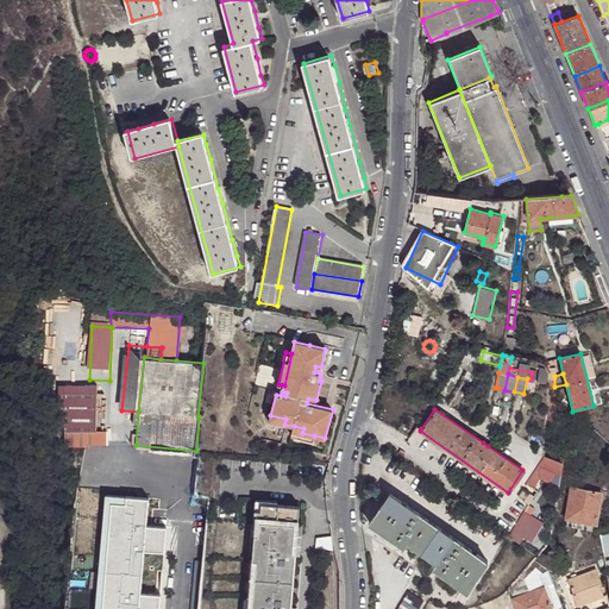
[(286,419),(270,415),(269,422),(284,426),(284,425),(286,419)]
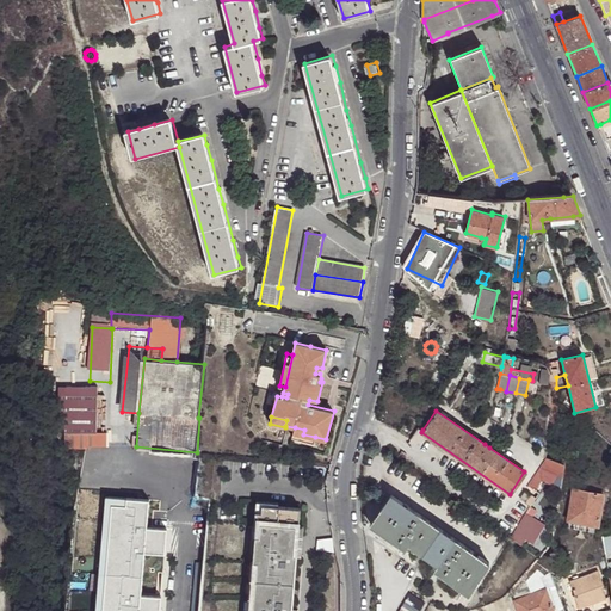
[(315,443),(315,437),(303,434),(294,432),(292,437),(315,443)]
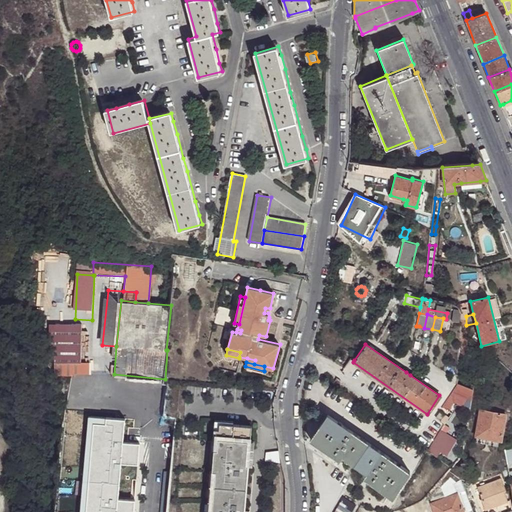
[(89,365),(51,366),(52,377),(73,376),(89,375),(89,365)]
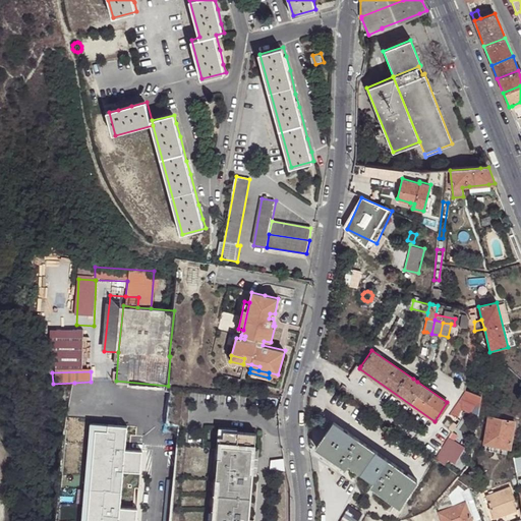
[(466,390),(481,396),(482,393),(476,391),(478,386),(466,382),(466,384),(466,387),(466,390)]
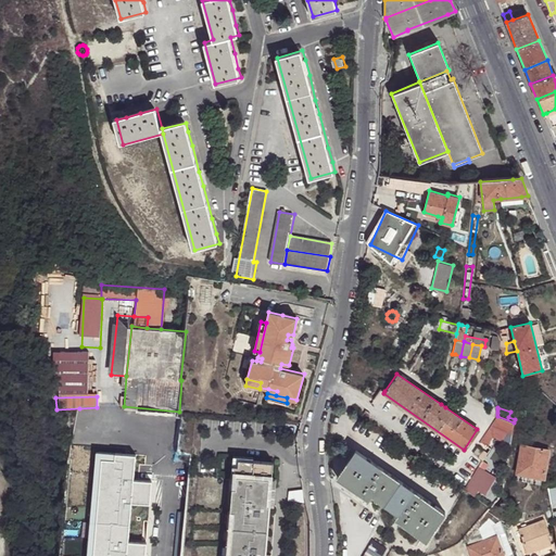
[(135,420),(173,426),(174,413),(137,408),(135,420)]
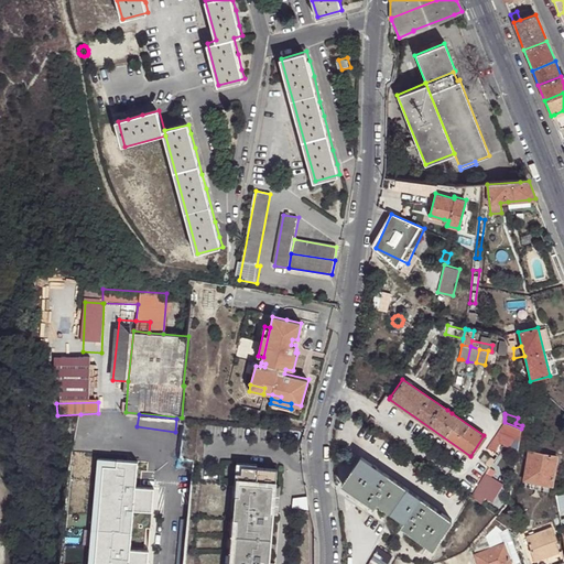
[(512,437),(518,438),(519,429),(501,422),(501,423),(496,431),(512,437)]
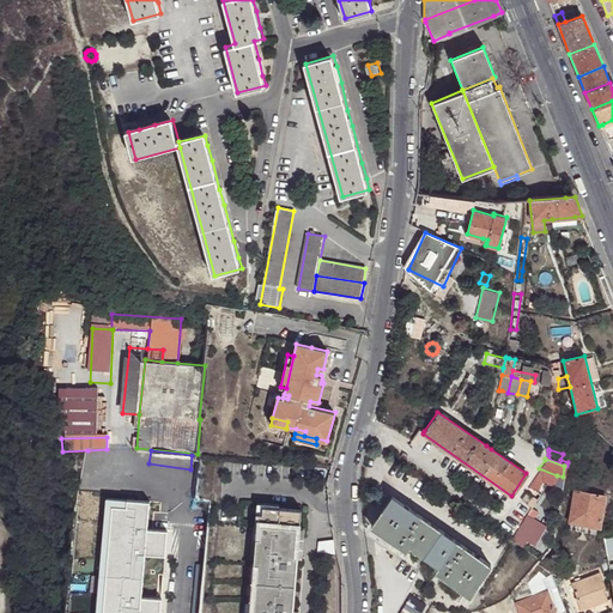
[(554,483),(557,475),(539,468),(535,474),(532,480),(539,484),(542,478),(554,483)]
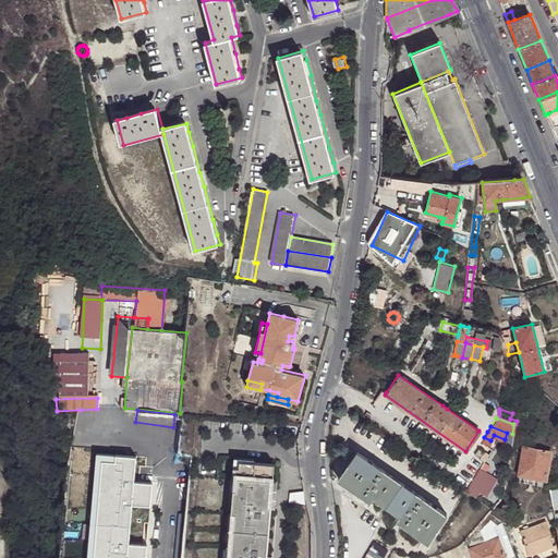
[(483,450),(478,447),(474,455),(478,458),(483,450)]
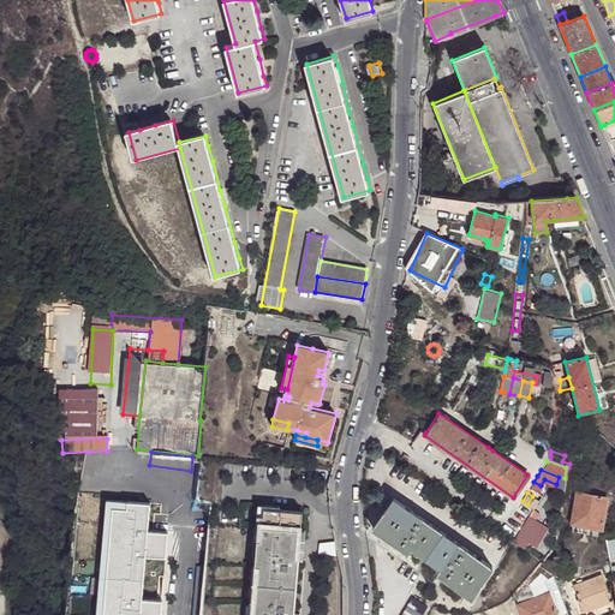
[(577,493),(572,525),(601,530),(607,499),(577,493)]
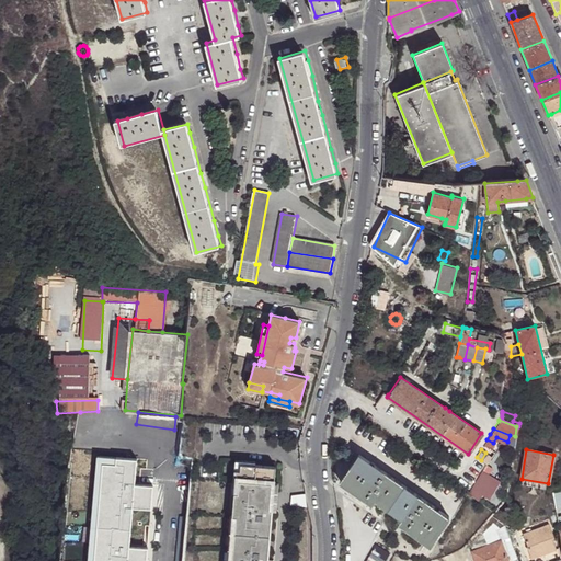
[(148,560),(149,545),(132,544),(135,504),(153,505),(155,483),(137,481),(139,456),(125,455),(118,454),(118,460),(105,459),(103,474),(100,510),(99,523),(98,537),(95,560),(148,560)]
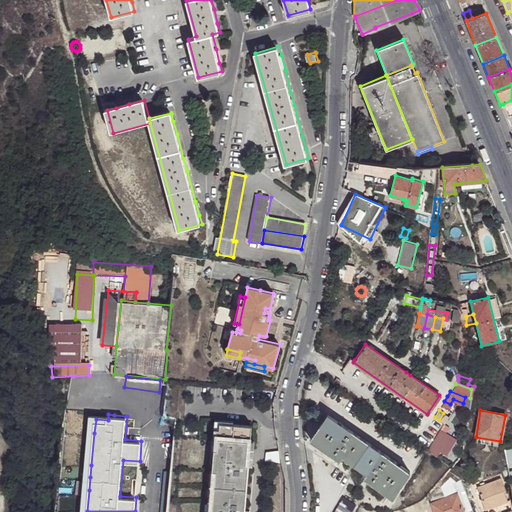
[(354,464),(368,443),(327,414),(309,440),(330,454),(338,459),(341,455),(354,464)]
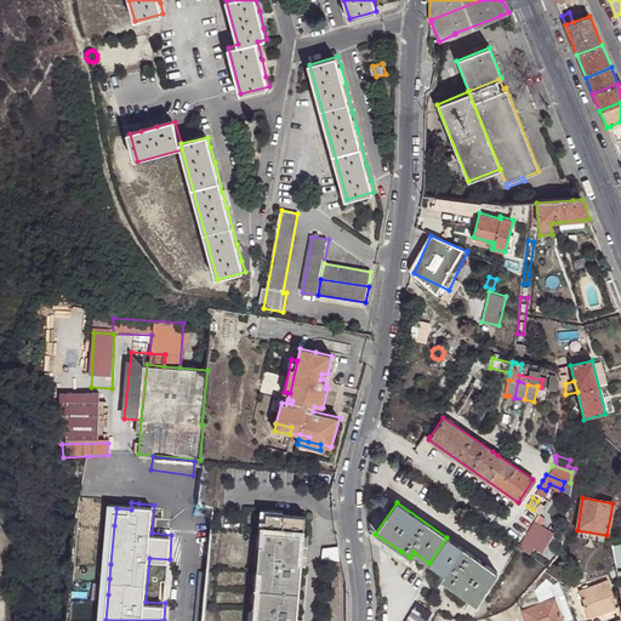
[(261,545),(265,545),(267,513),(284,514),(284,511),(261,510),(258,545),(261,545)]
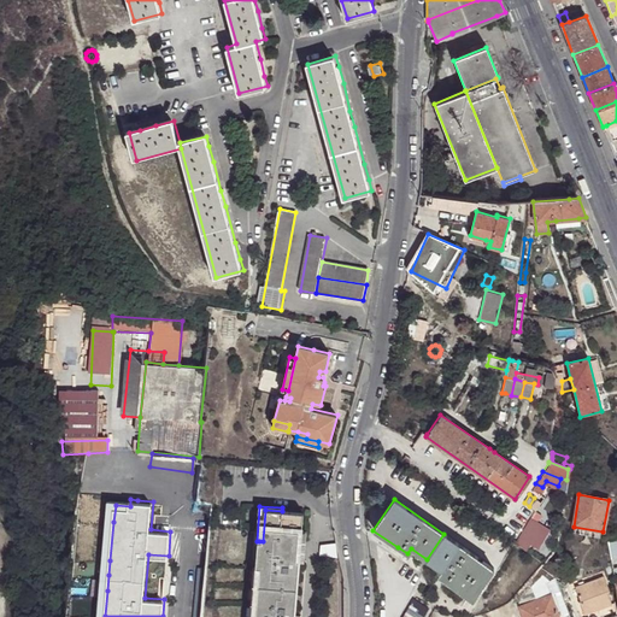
[(263,541),(259,541),(258,566),(260,566),(256,616),(292,616),(293,616),(295,616),(300,562),(298,560),(300,530),(303,532),(304,513),(282,511),(265,510),(263,541)]
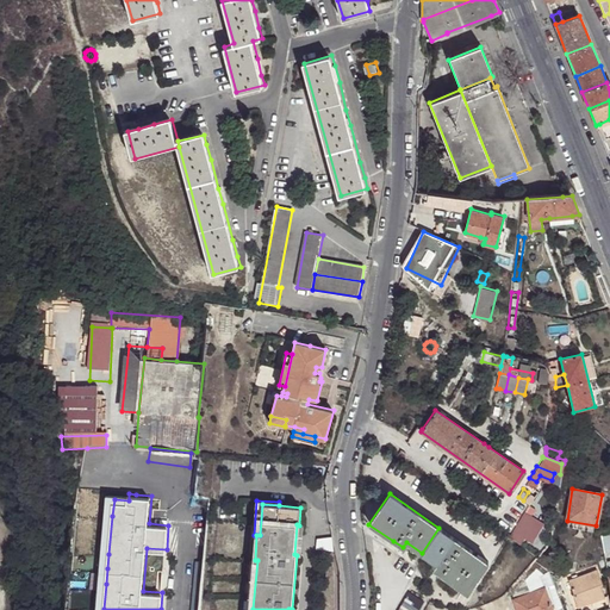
[(506,536),(515,540),(529,517),(522,512),(506,536)]
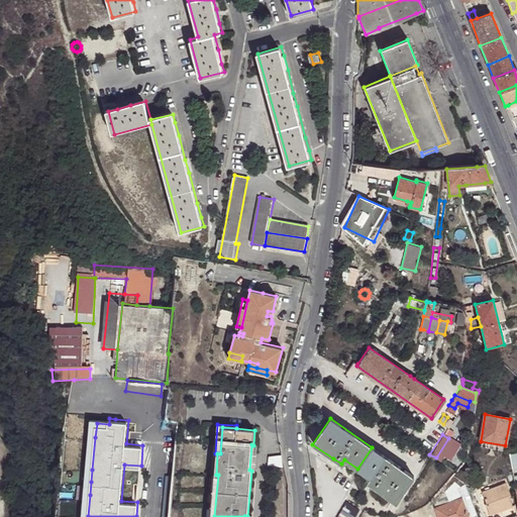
[(505,445),(481,441),(480,446),(504,450),(505,445)]
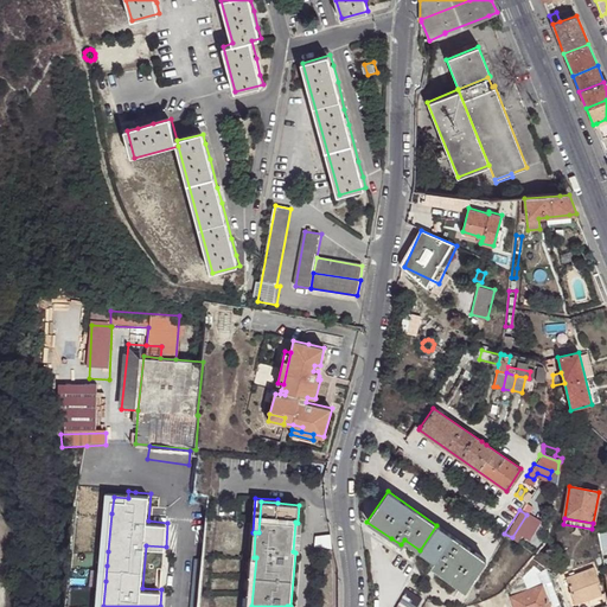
[(295,553),(300,553),(302,523),(298,523),(295,522),(293,551),(295,553)]
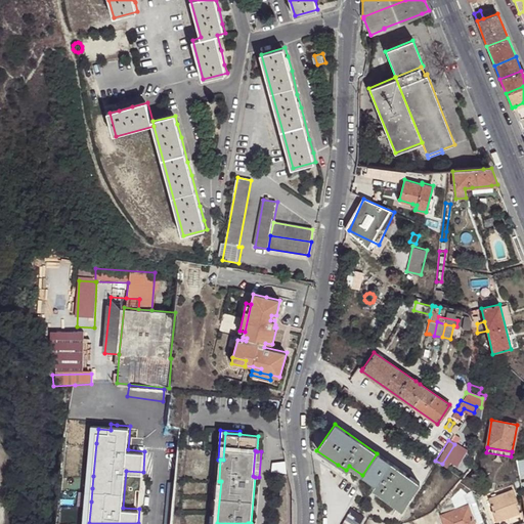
[(419,482),(377,453),(362,475),(375,483),(372,487),(379,492),(401,508),(419,482)]
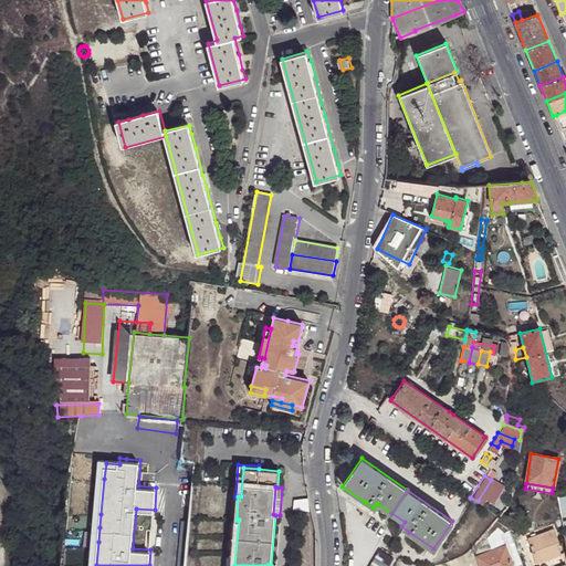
[(237,520),(233,520),(229,565),(234,565),(239,520),(237,520)]
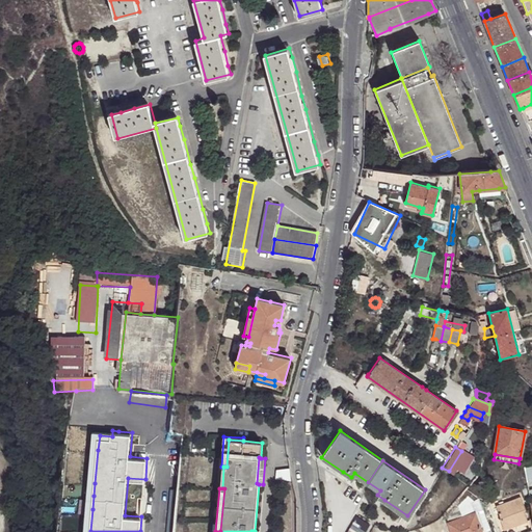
[(476,503),(469,496),(456,509),(460,513),(469,510),(476,503)]
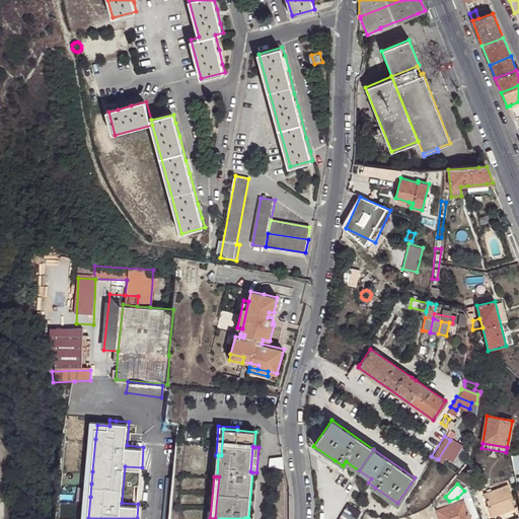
[(491,505),(489,506),(488,506),(492,516),(514,507),(513,503),(515,502),(514,497),(513,497),(509,486),(485,495),(488,503),(490,502),(491,505)]
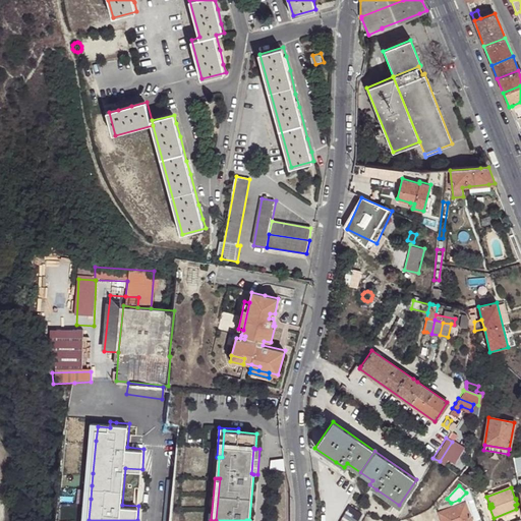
[(471,520),(465,504),(440,514),(442,520),(471,520)]
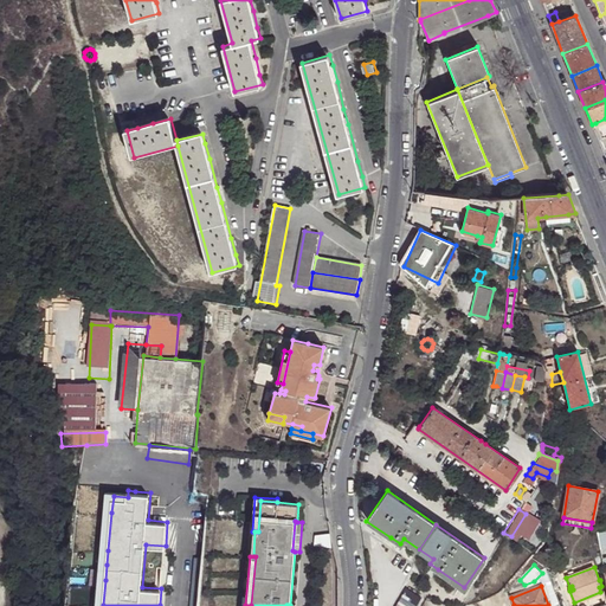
[(406,588),(394,605),(413,605),(419,597),(406,588)]
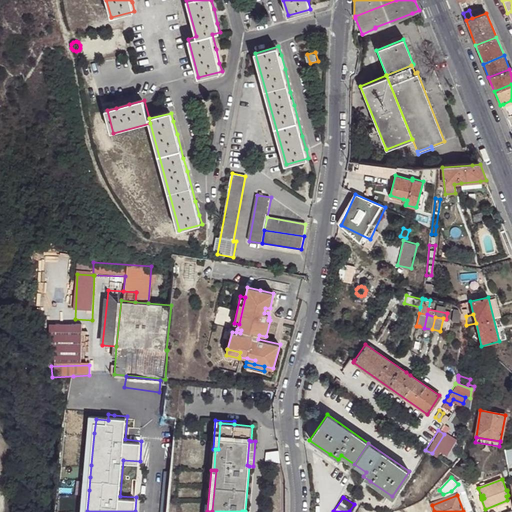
[(416,510),(427,502),(423,497),(418,501),(412,504),(416,510)]
